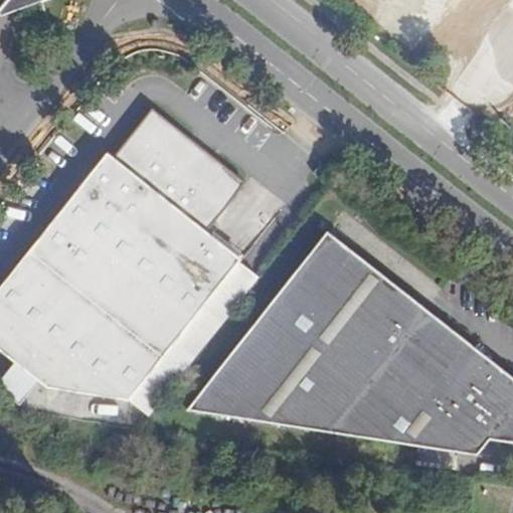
[(0,0),(0,7),(11,11),(37,0),(0,0)]
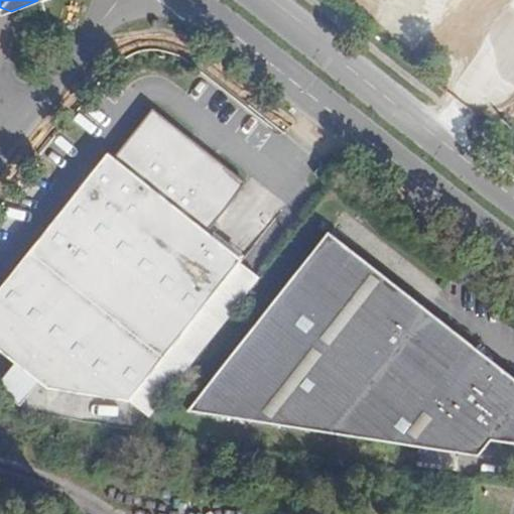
[(0,350),(46,387),(128,399),(241,258),(208,231),(246,182),(153,108),(113,156),(108,152),(0,287),(0,350)]
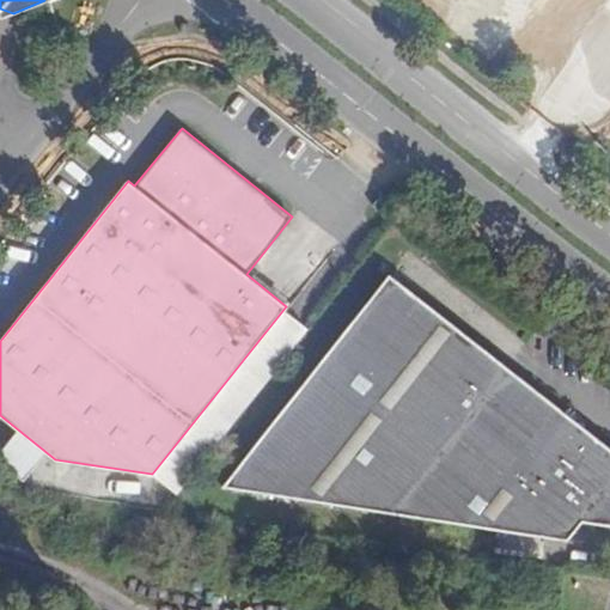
[(397,208),(380,194),(372,205),(389,218),(397,208)]
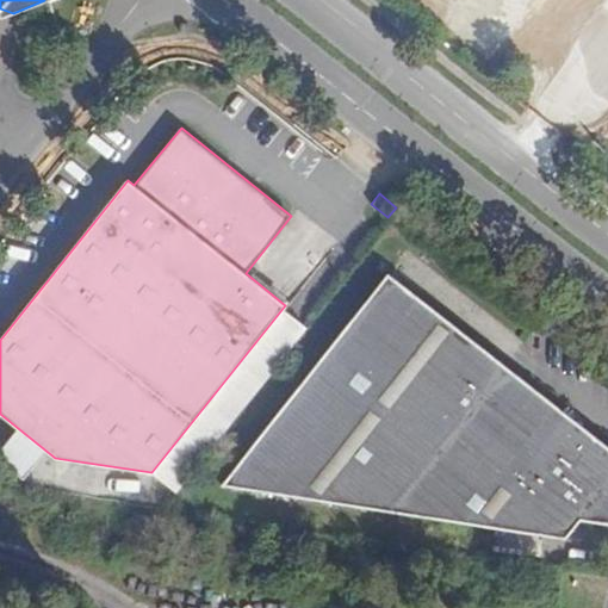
[(607,448),(389,273),(218,483),(440,517),(456,520),(563,538),(577,517),(607,522),(607,448)]
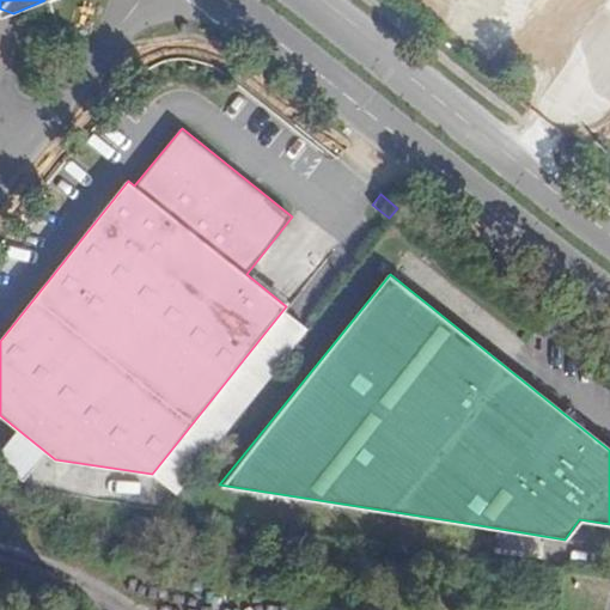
[(457,522),(441,519),(440,526),(456,530),(457,522)]
